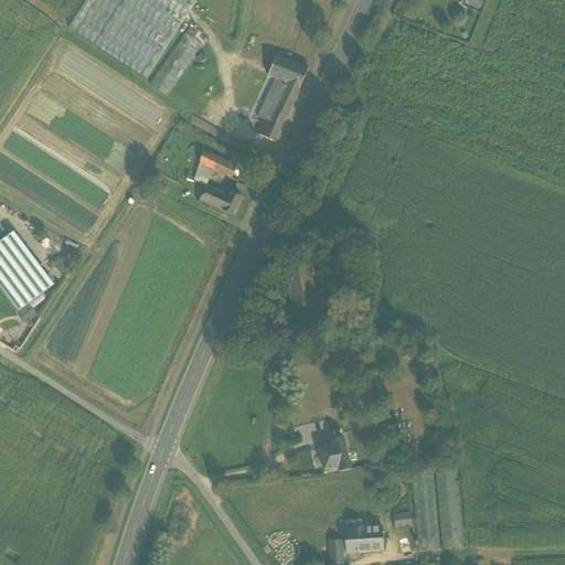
[(87,0),(68,29),(146,80),(198,0),(87,0)]
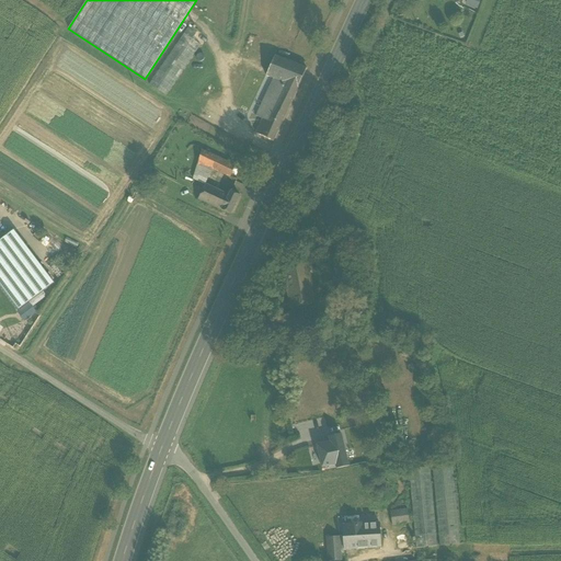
[(469,0),(468,6),(477,9),(480,0),(469,0)]
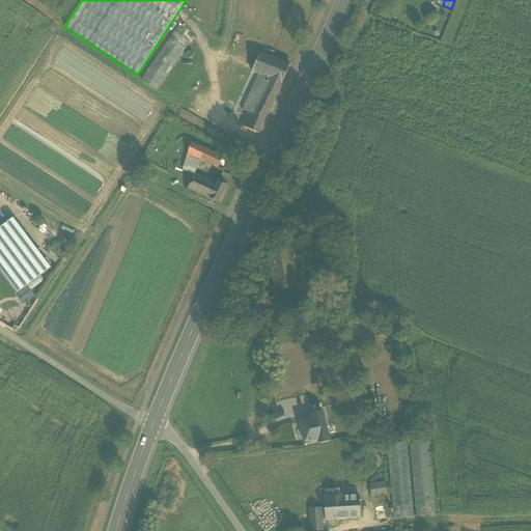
[(179,24),(169,37),(185,48),(189,42),(182,36),(187,29),(184,27),(185,25),(184,25),(183,26),(179,24)]
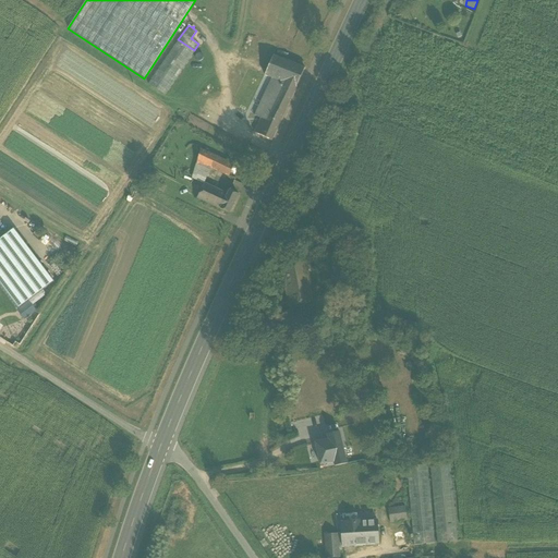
[(178,39),(147,83),(164,95),(194,51),(194,50),(178,39)]
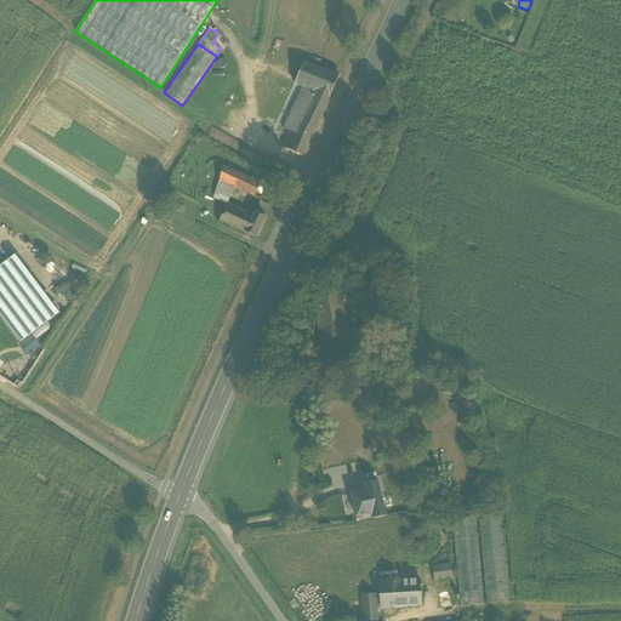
[(227,68),(227,66),(227,63),(224,62),(223,60),(221,60),(218,60),(216,62),(215,63),(215,66),(215,68),(216,70),(218,72),(221,72),(223,72),(226,70),(227,68)]
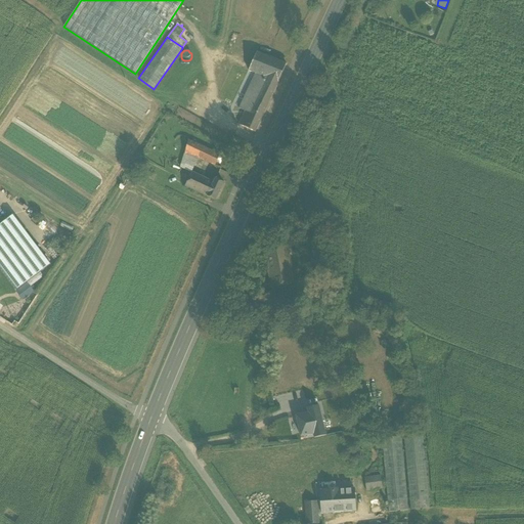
[(286,64),(257,53),(248,72),(255,75),(277,84),(286,64)]
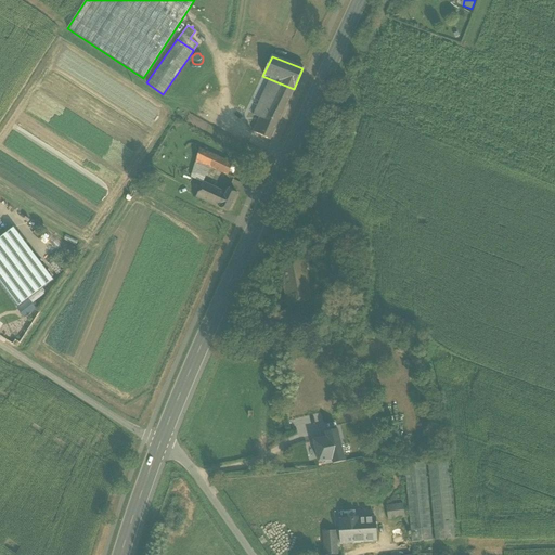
[(241,60),(231,61),(234,81),(243,79),(244,79),(241,60)]
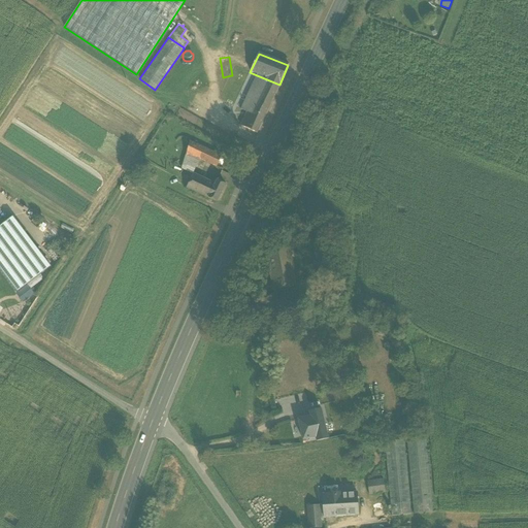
[(231,75),(223,77),(225,89),(233,88),(231,75)]
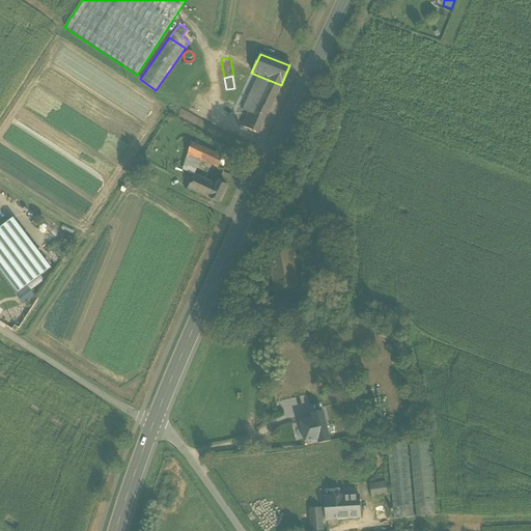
[(281,85),(258,76),(243,111),(249,113),(249,111),(252,113),(254,108),(258,110),(260,105),(271,108),(281,85)]
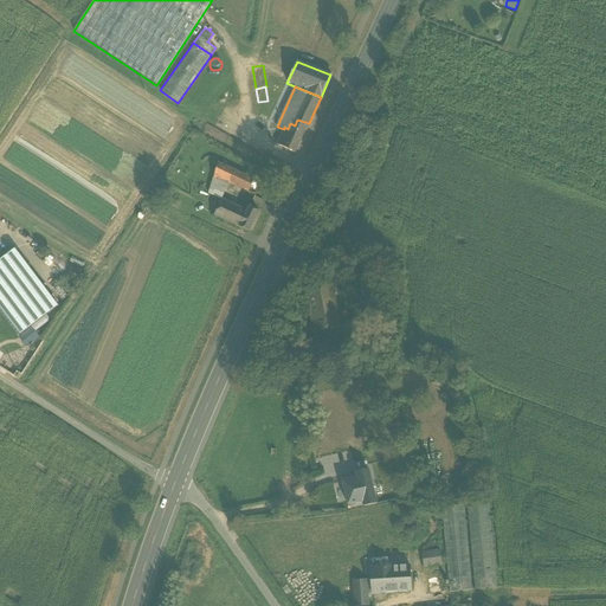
[(288,129),(284,127),(284,129),(277,147),(295,153),(309,123),(297,120),(295,126),(290,123),(288,129)]
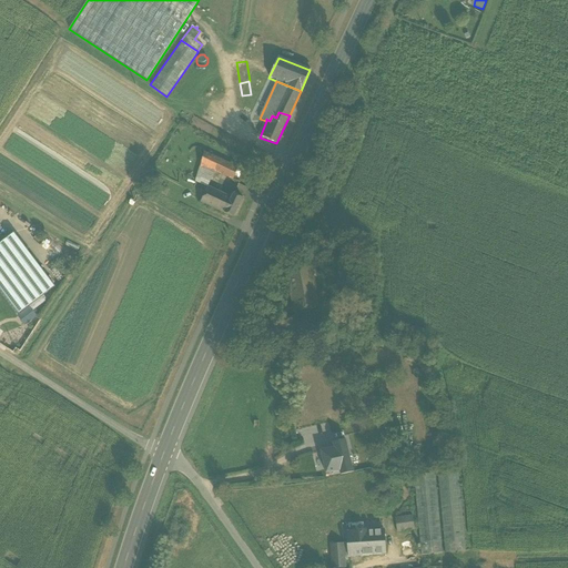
[(204,153),(201,165),(213,171),(233,180),(239,168),(204,153)]
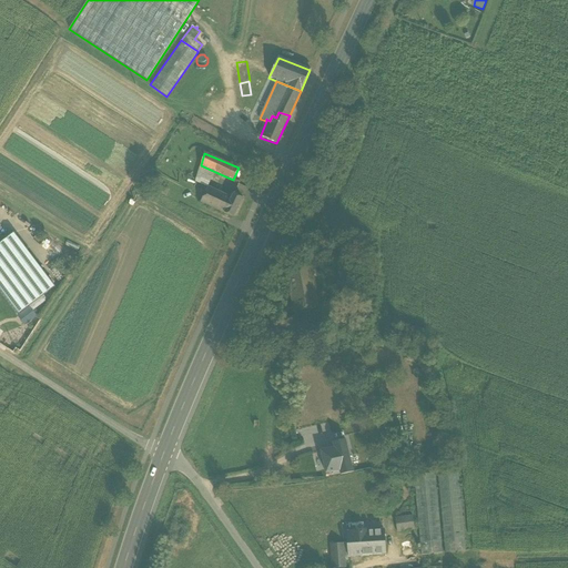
[(201,165),(195,182),(199,183),(206,186),(213,171),(201,165)]
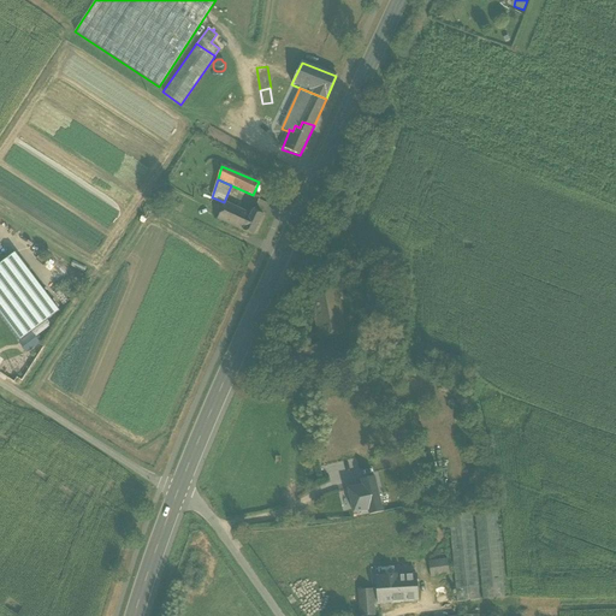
[(208,215),(243,231),(250,214),(224,202),(215,199),(208,215)]
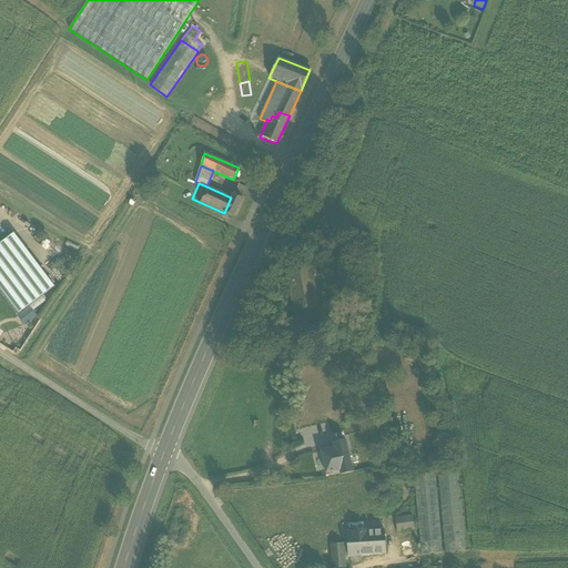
[(154,192),(164,196),(168,190),(158,185),(154,192)]
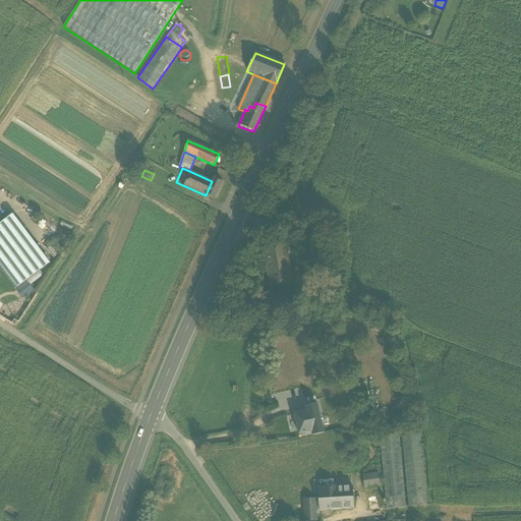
[(222,182),(214,178),(212,181),(206,195),(214,199),(222,182)]
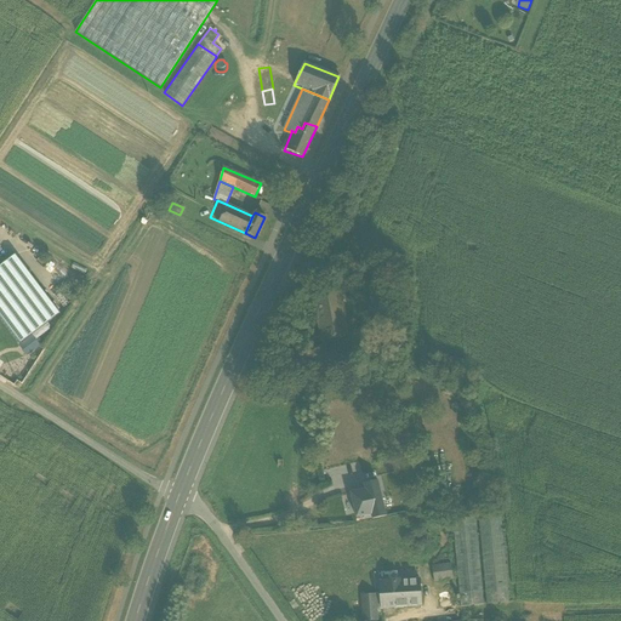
[(67,306),(27,254),(0,273),(0,314),(21,342),(67,306)]
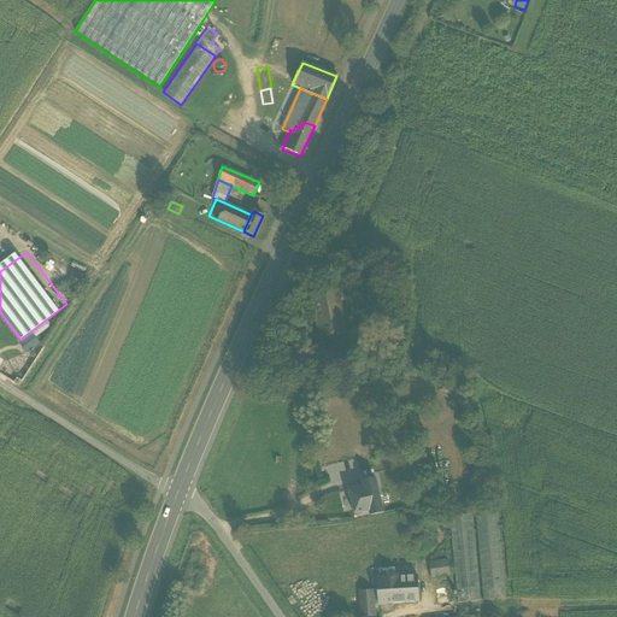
[(338,291),(311,295),(315,312),(323,311),(323,310),(341,306),(338,291)]
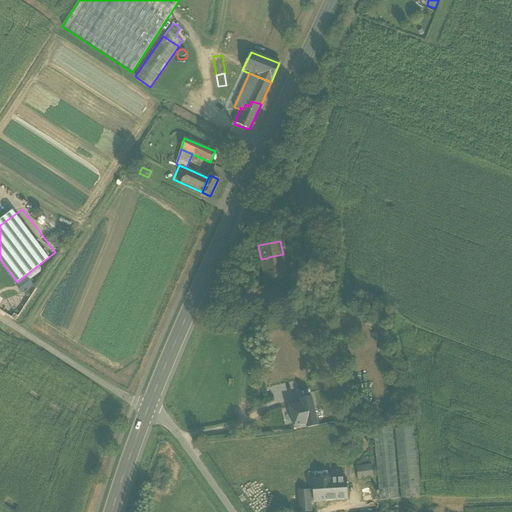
[(283,254),(268,257),(268,258),(261,259),(265,282),(287,278),(283,254)]
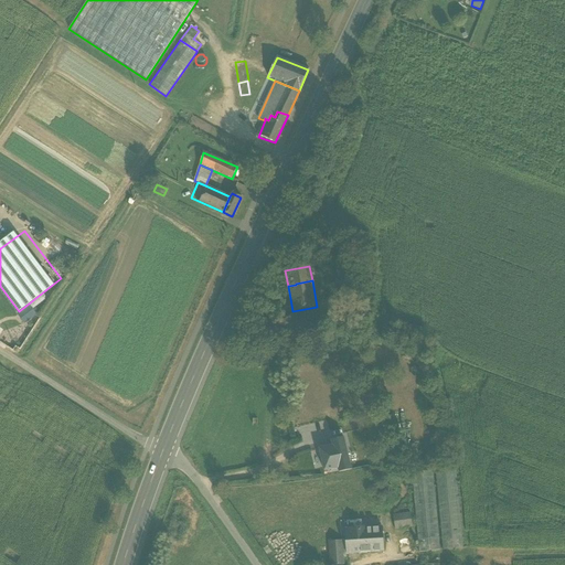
[(31,311),(20,318),(22,323),(34,317),(31,311)]
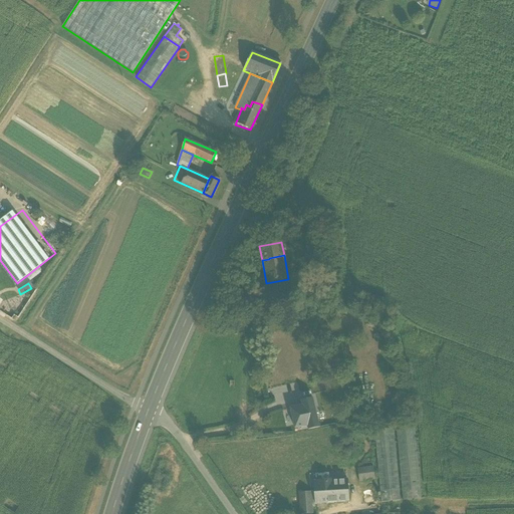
[(312,400),(302,403),(303,407),(291,410),(295,428),(308,427),(308,430),(319,428),(312,400)]
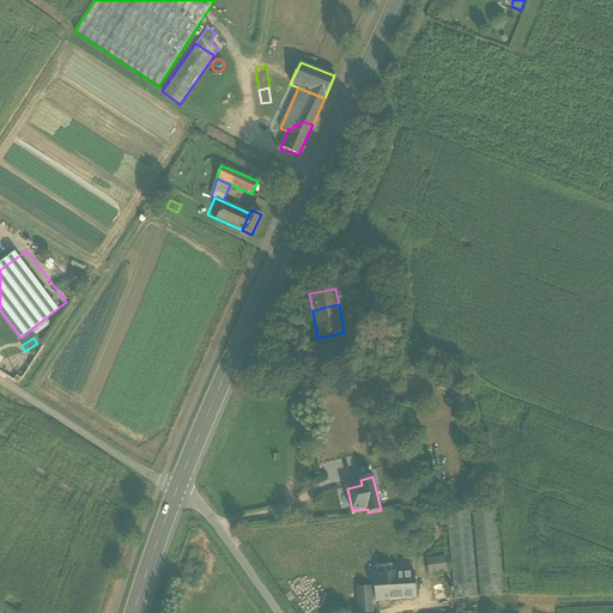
[(496,509),(473,511),(481,596),(503,595),(496,509)]
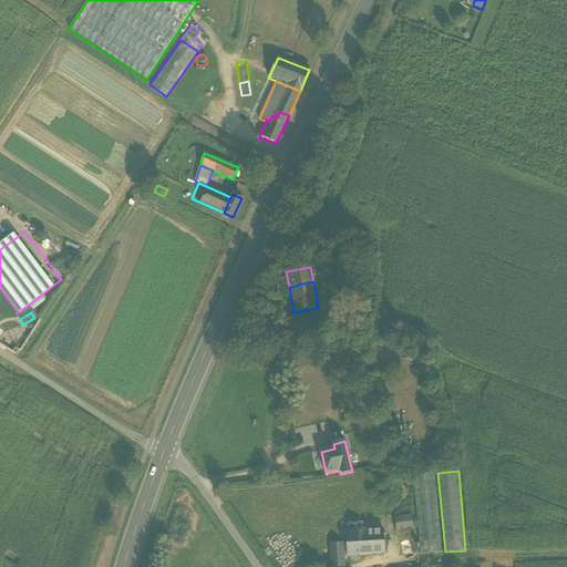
[(435,473),(413,475),(420,542),(441,540),(435,473)]
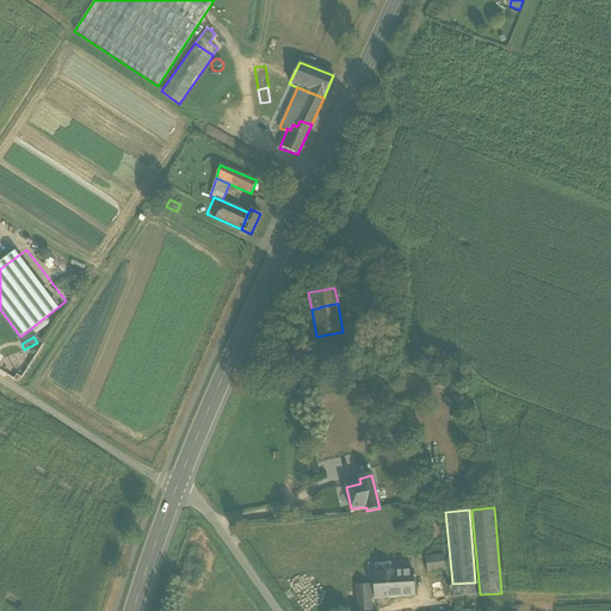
[(400,553),(369,555),(370,565),(372,565),(372,574),(384,573),(399,572),(397,563),(401,562),(400,553)]
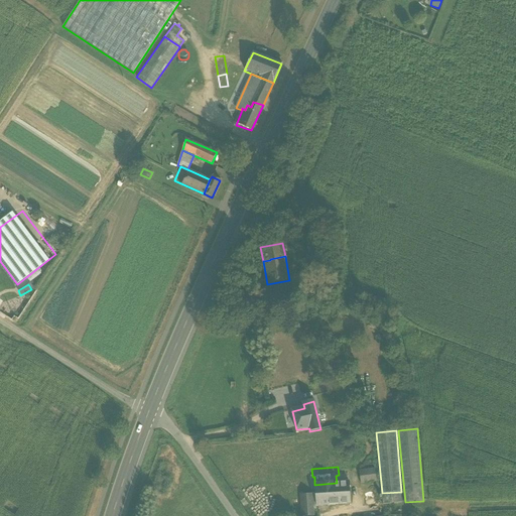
[(374,470),(359,473),(360,485),(374,483),(373,478),(375,477),(374,470)]
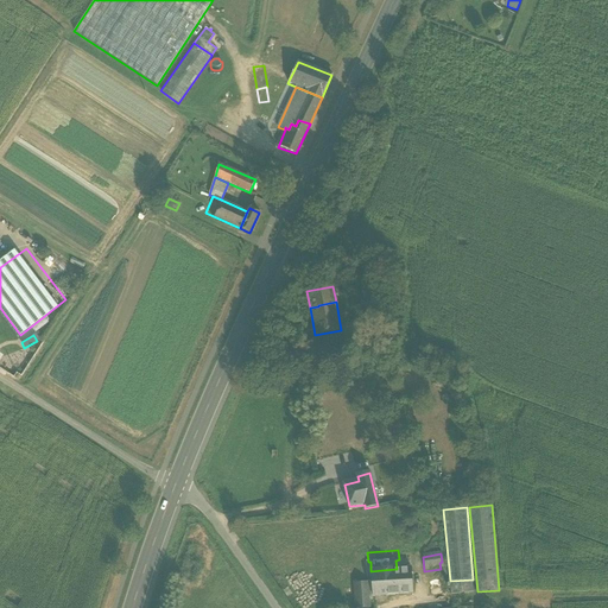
[(397,569),(382,570),(385,596),(413,594),(411,568),(397,569)]
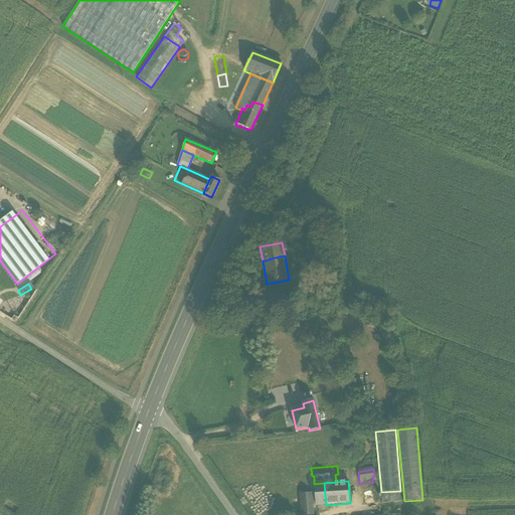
[(324,483),(314,484),(315,494),(300,495),(301,514),(313,514),(312,506),(326,505),(324,483)]
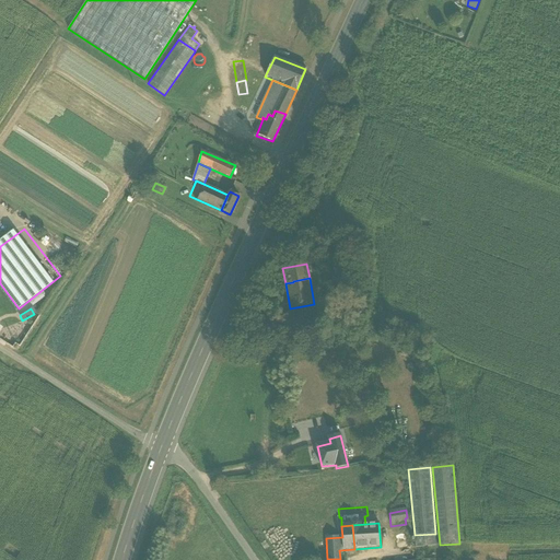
[(435,534),(415,535),(416,547),(436,546),(435,534)]
